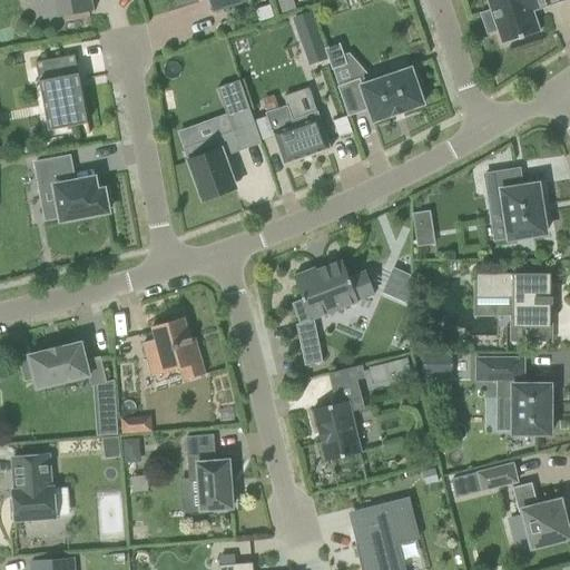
[(41,0),(41,2),(53,0),(56,0),(59,18),(95,11),(91,0),(41,0)]
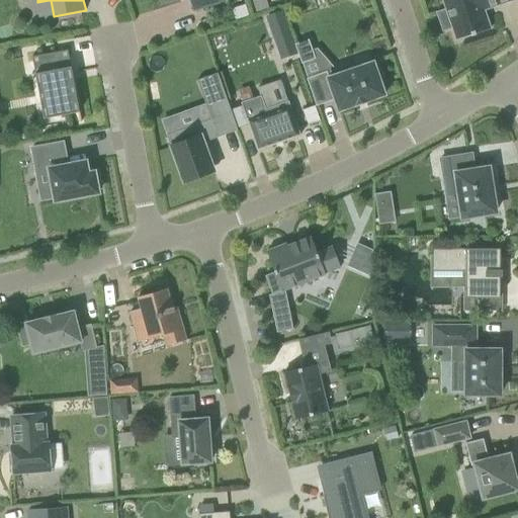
[(223,3),(221,0),(161,0),(164,6),(180,0),(191,0),(195,12),(223,3)]
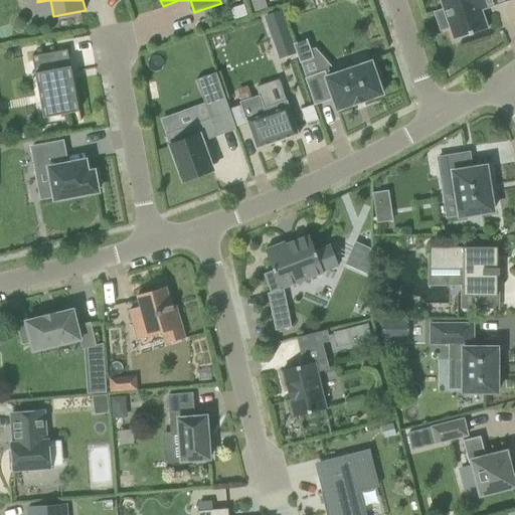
[(250,0),(254,12),(267,9),(263,0),(250,0)]
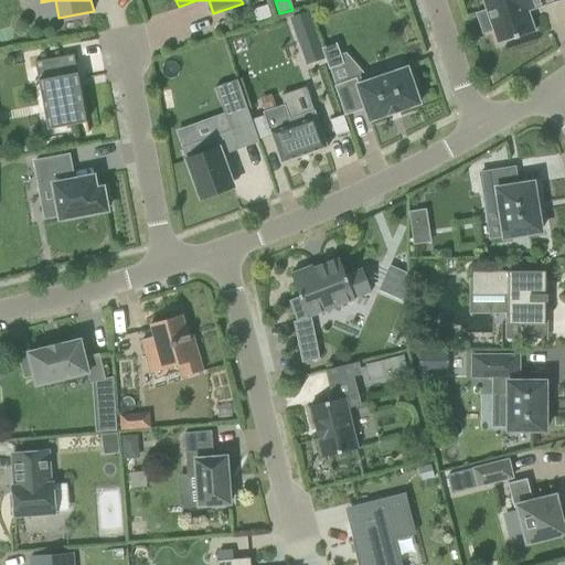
[(564,0),(486,0),(490,12),(480,16),(487,34),(497,31),(501,45),(537,33),(531,12),(564,0)]
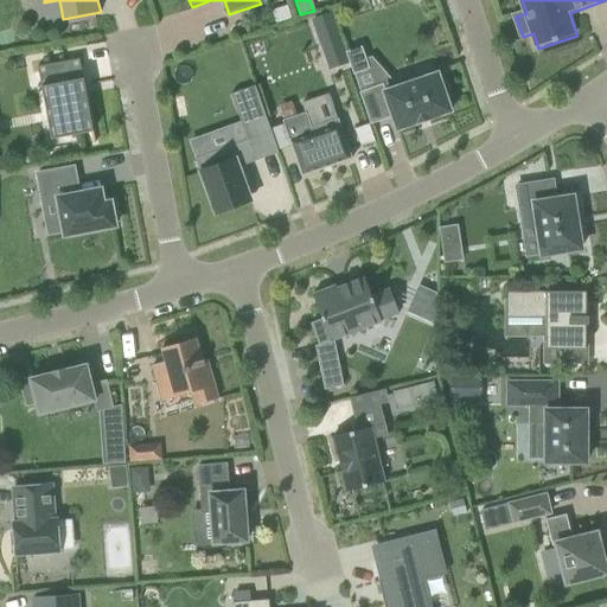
[(292,19),(288,6),(273,12),(278,24),(292,19)]
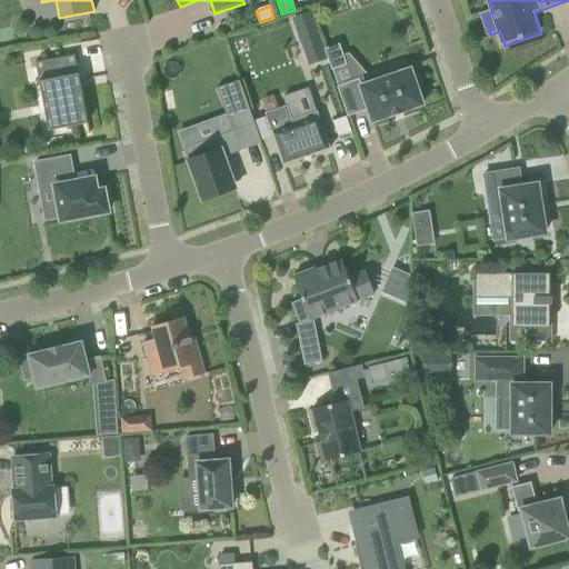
[(319,39),(310,13),(295,19),(303,43),(319,39)]
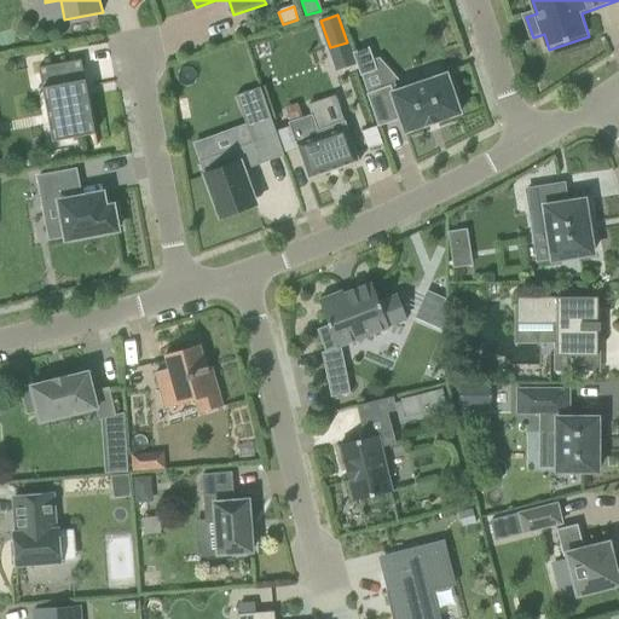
[(353,53),(362,75),(377,70),(370,47),(353,53)]
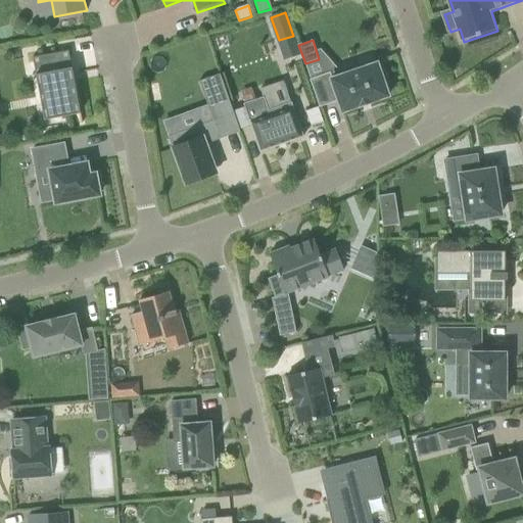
[(34,57),(45,121),(81,113),(69,51),(34,57)]
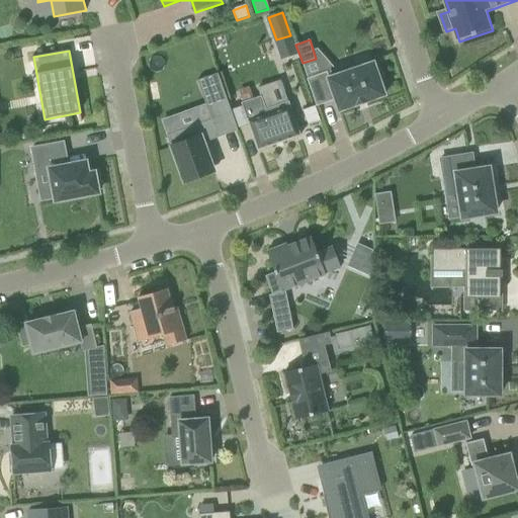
[(327,72),(308,79),(317,105),(335,99),(339,111),(385,95),(379,79),(383,78),(378,65),(375,67),(374,63),(330,78),(327,72)]
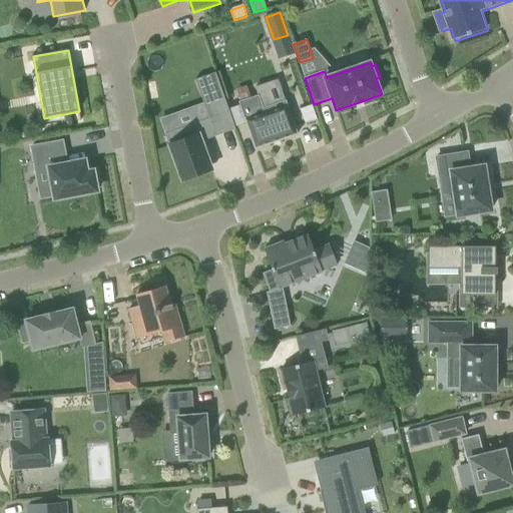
[(165,133),(181,179),(201,173),(212,169),(211,166),(202,140),(235,129),(216,72),(196,79),(210,118),(165,133)]
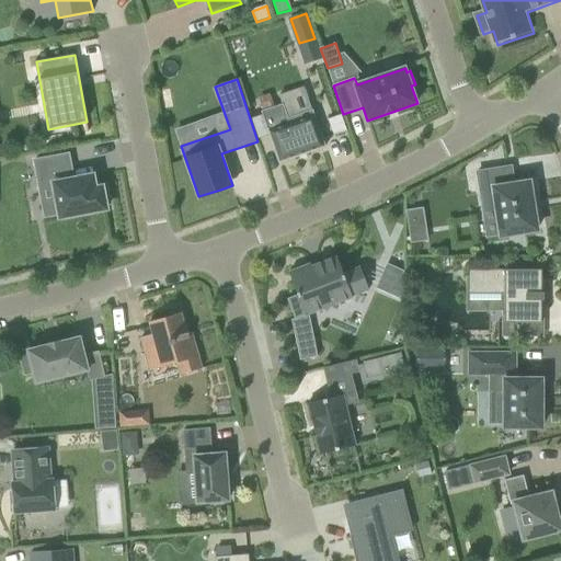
[(262,112),(279,163),(325,148),(313,111),(288,118),(284,104),(262,112)]
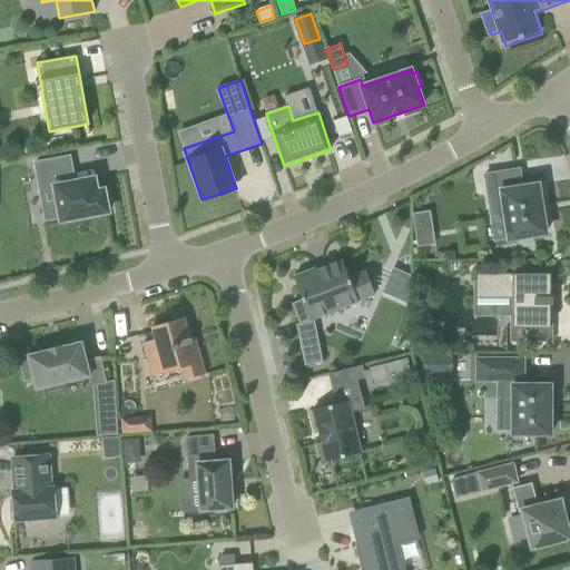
[(334,120),(338,136),(351,131),(346,117),(334,120)]
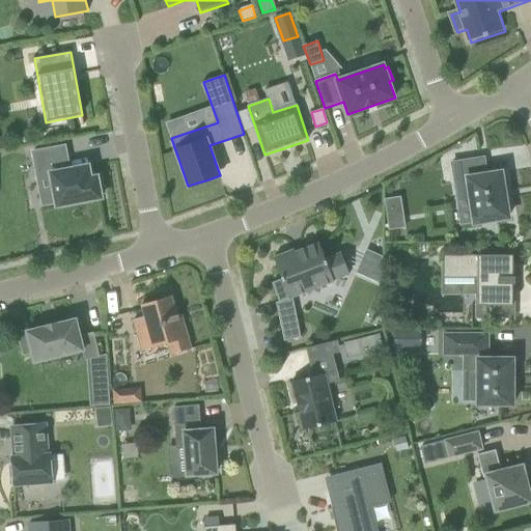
[(37,173),(38,178),(51,176),(57,206),(102,198),(101,194),(104,194),(102,180),(99,182),(98,177),(91,178),(89,167),(70,170),(65,146),(33,152),(34,158),(37,173)]
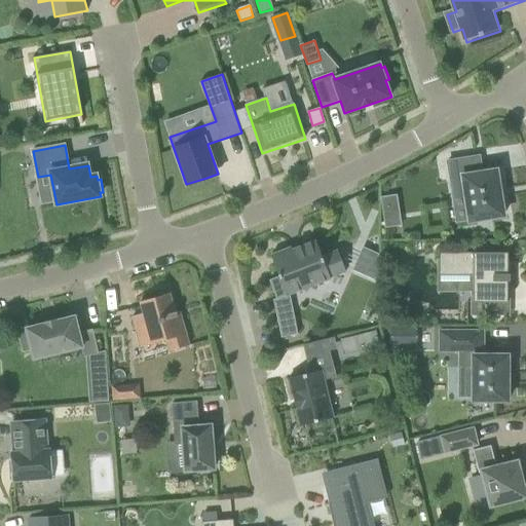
[(470,221),(484,219),(504,216),(501,198),(502,198),(500,188),(499,188),(496,171),(478,174),(475,157),(448,162),(454,199),(465,197),(470,221)]
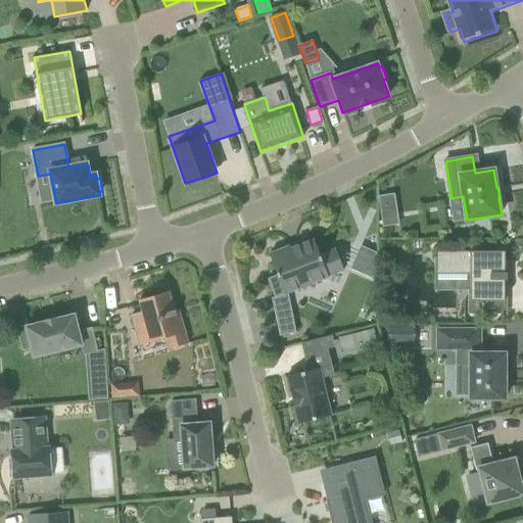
[(286,248),(266,256),(274,277),(265,281),(272,299),(275,298),(289,292),(325,278),(325,277),(340,271),(332,250),(317,256),(310,241),(286,250),(286,248)]
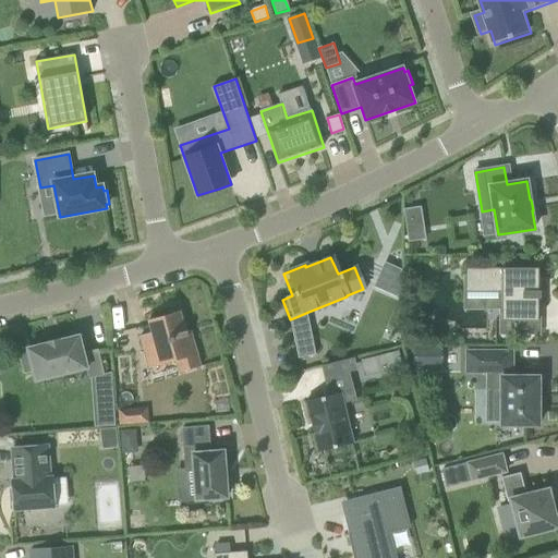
[(375,287),(403,299),(403,269),(386,262),(375,287)]
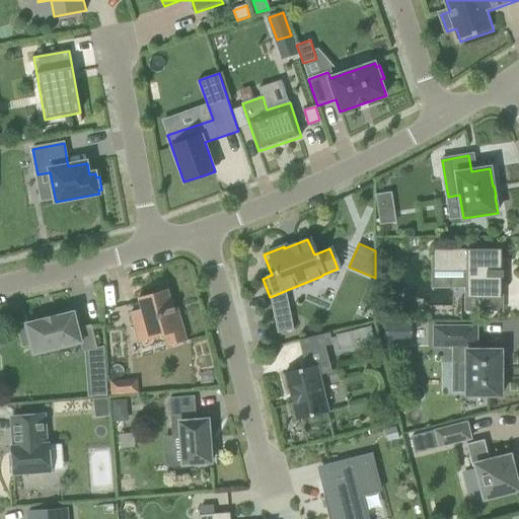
[(434,249),(434,272),(467,272),(467,298),(501,299),(501,272),(504,272),(504,270),(502,270),(502,249),(434,249)]
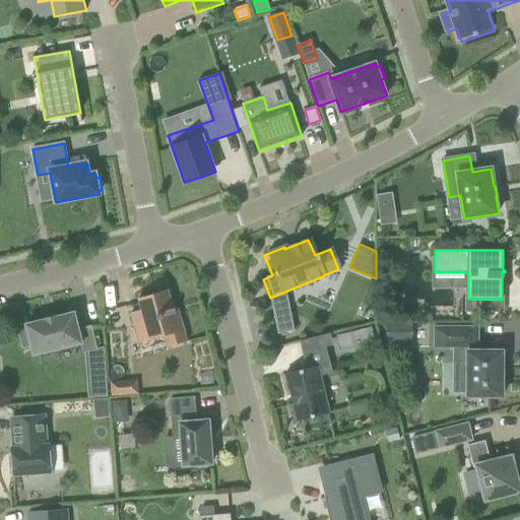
[(142,310),(131,313),(134,326),(145,322),(150,340),(173,334),(176,345),(188,341),(180,316),(176,317),(169,290),(139,299),(142,310)]
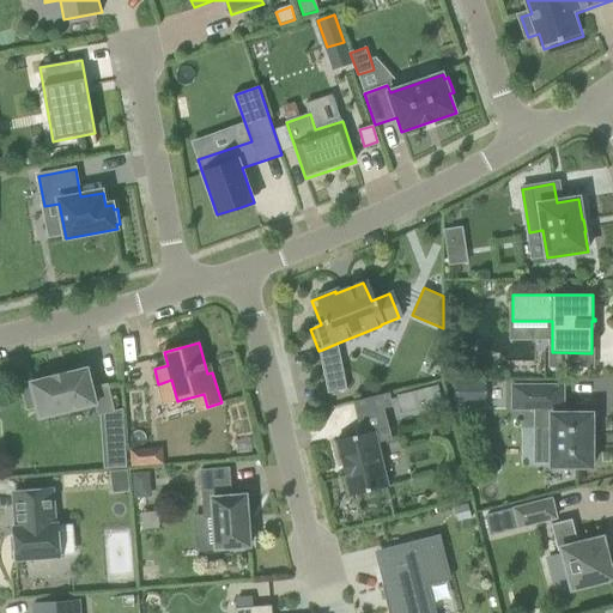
[(350,390),(339,343),(322,350),(331,394),(350,390)]
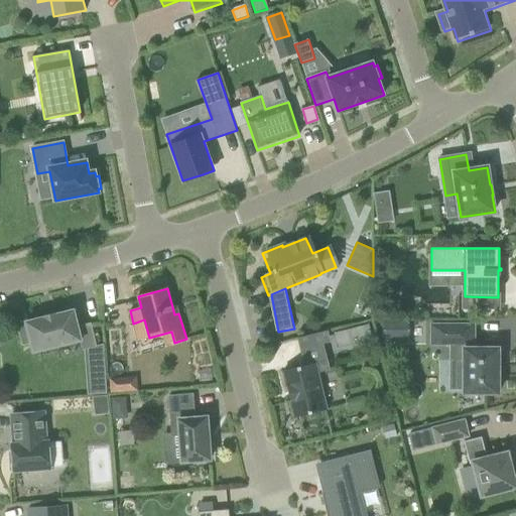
[(26,323),(26,324),(27,324),(34,351),(33,351),(34,353),(35,352),(80,340),(80,341),(81,341),(83,350),(97,347),(92,323),(78,327),(74,312),(75,312),(74,310),(73,310),(73,311),(55,315),(55,314),(44,317),(44,318),(28,323),(28,321),(26,323)]
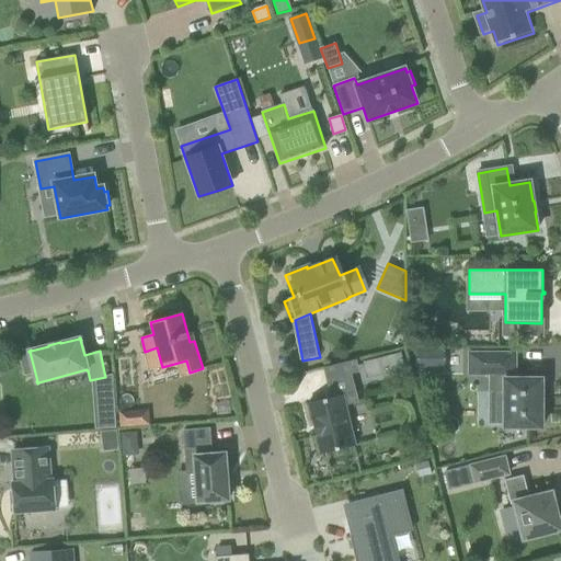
[(469,353),(469,375),(491,375),(491,392),(504,392),(504,427),(542,427),(542,409),(544,409),(544,398),(542,398),(542,379),(514,378),(514,375),(516,375),(516,353),(469,353)]
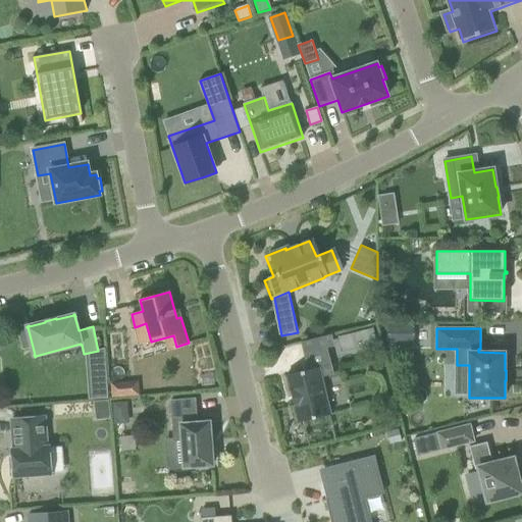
[(330,415),(321,377),(334,374),(327,348),(304,354),(308,370),(286,375),(299,423),(330,415)]
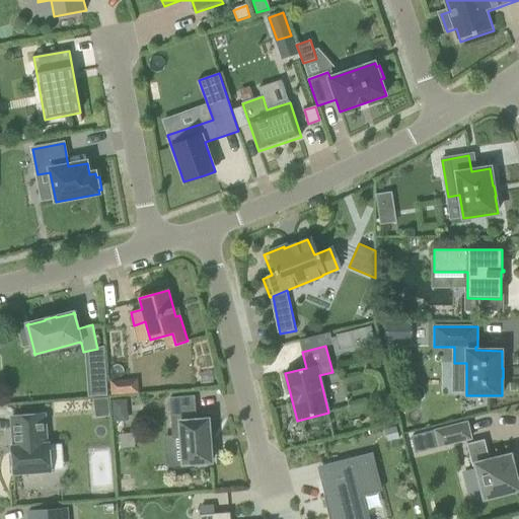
[(112,395),(140,393),(139,378),(110,381),(112,395)]
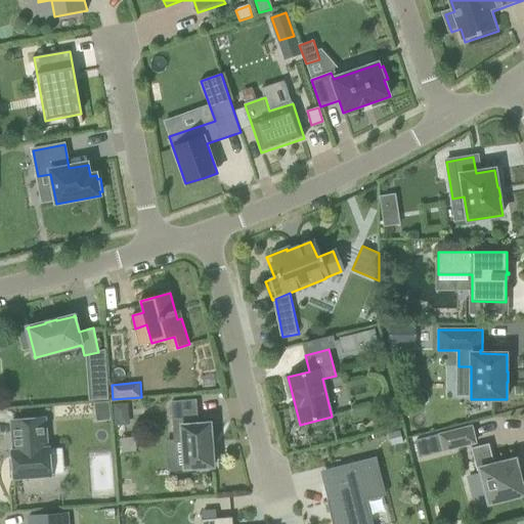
[(197,400),(172,402),(175,442),(183,441),(185,470),(214,467),(213,449),(212,447),(212,443),(213,442),(212,442),(211,424),(199,425),(197,400)]
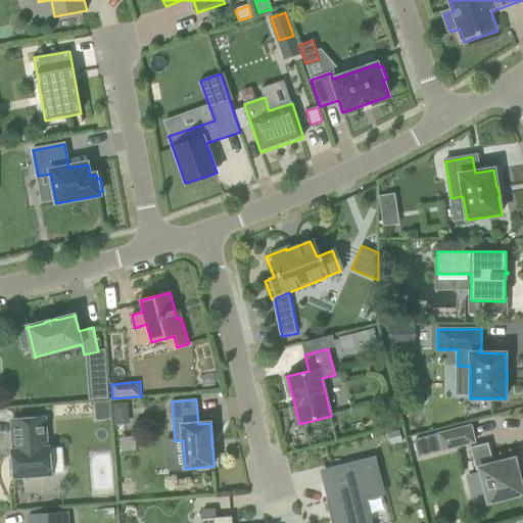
[(111,419),(109,400),(95,402),(97,421),(111,419)]
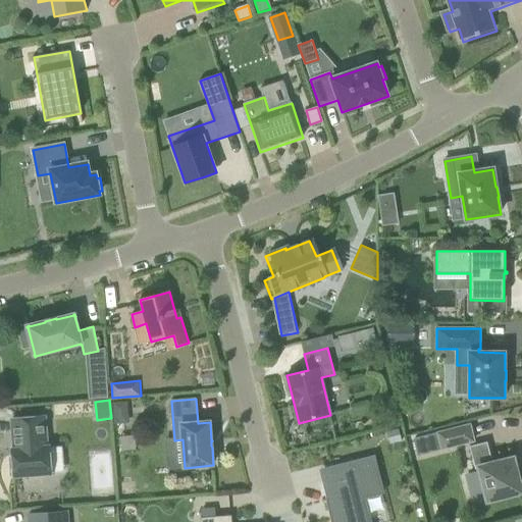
[(114,401),(114,419),(129,420),(131,401),(114,401)]
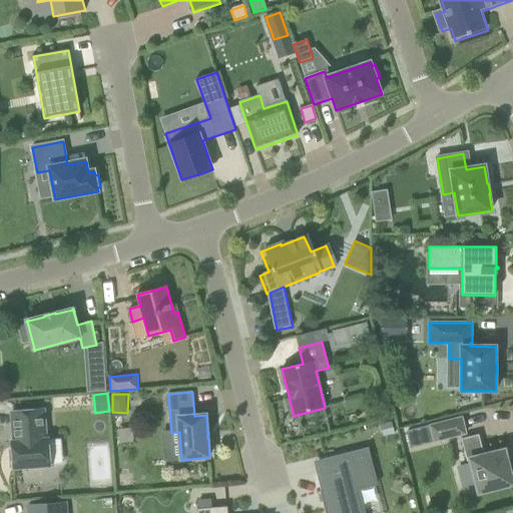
[(10,451),(11,460),(13,460),(14,468),(51,466),(49,440),(46,440),(44,410),(12,412),(14,432),(13,432),(13,433),(14,433),(14,439),(14,441),(14,442),(12,443),(12,448),(10,451)]
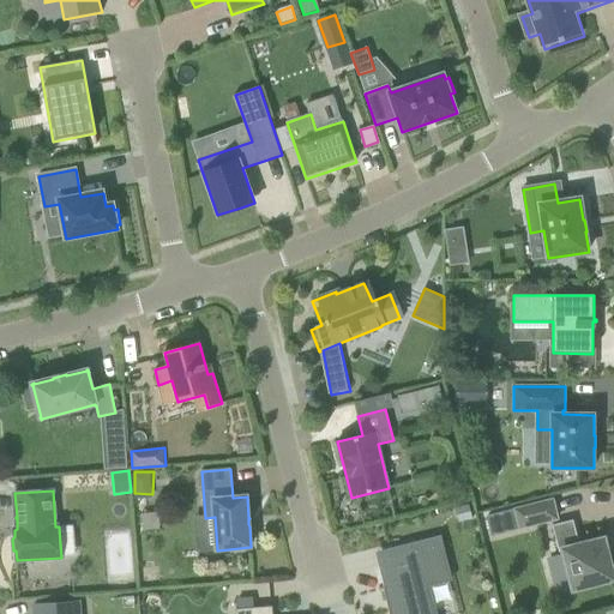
[(553,500),(516,510),(521,529),(558,519),(553,500)]
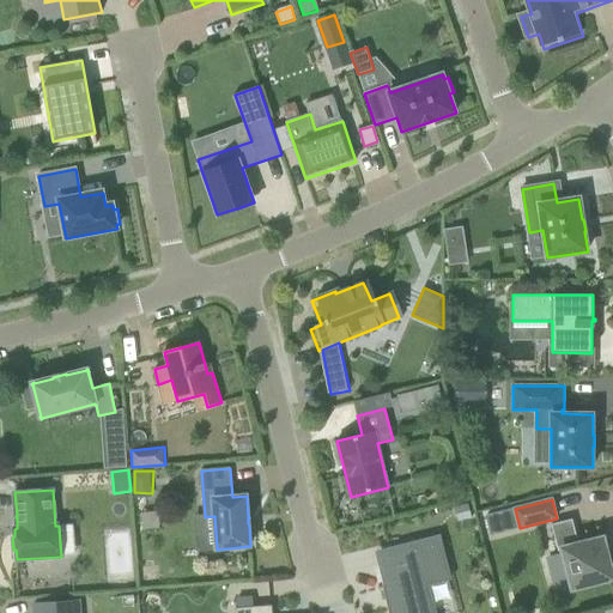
[(459,521),(472,517),(468,504),(455,508),(459,521)]
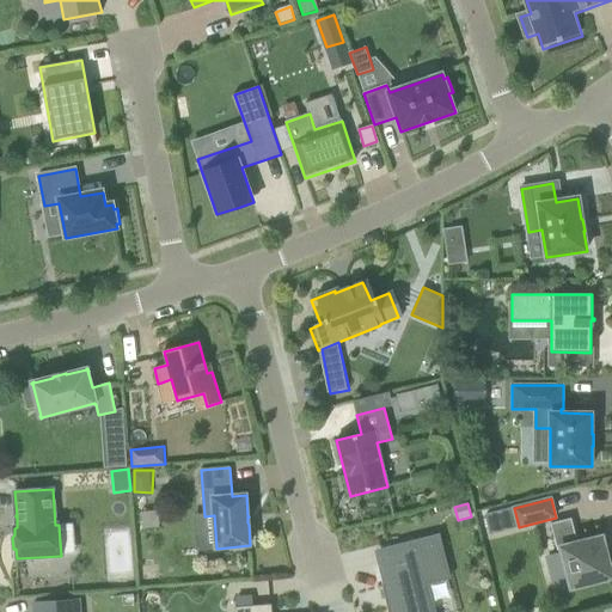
[(571,519),(551,524),(557,551),(562,550),(571,588),(611,577),(605,549),(603,549),(600,538),(577,544),(571,519)]
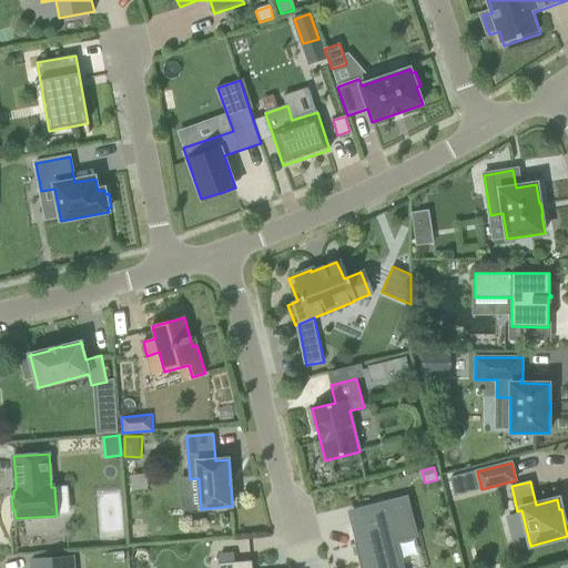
[(407,496),(359,508),(364,524),(356,526),(359,543),(355,544),(361,567),(402,567),(396,541),(417,536),(407,496)]
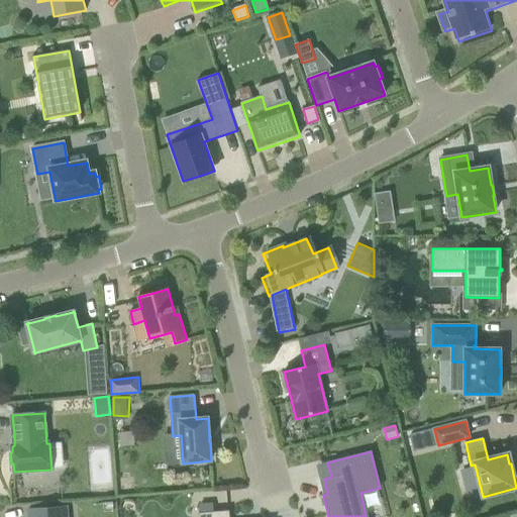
[(71,516),(70,507),(29,510),(29,516),(71,516)]
